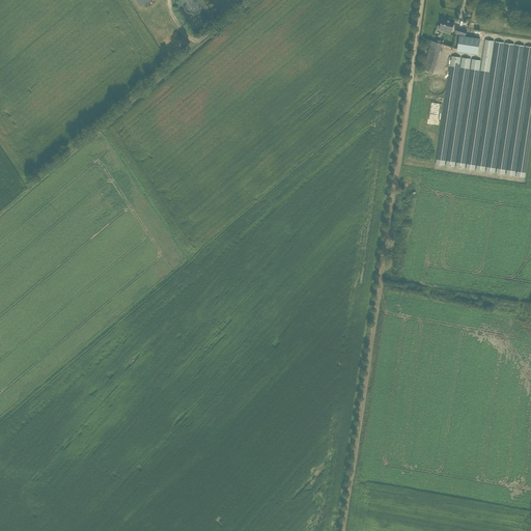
[(439,29),(451,32),(454,23),(442,19),(439,29)]
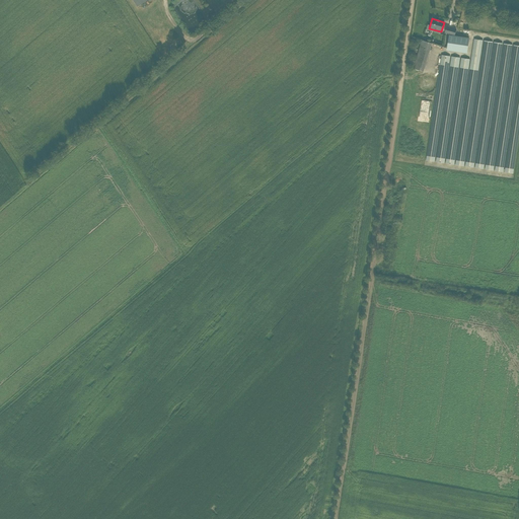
[(456,29),(450,27),(446,26),(445,32),(455,35),(456,29)]
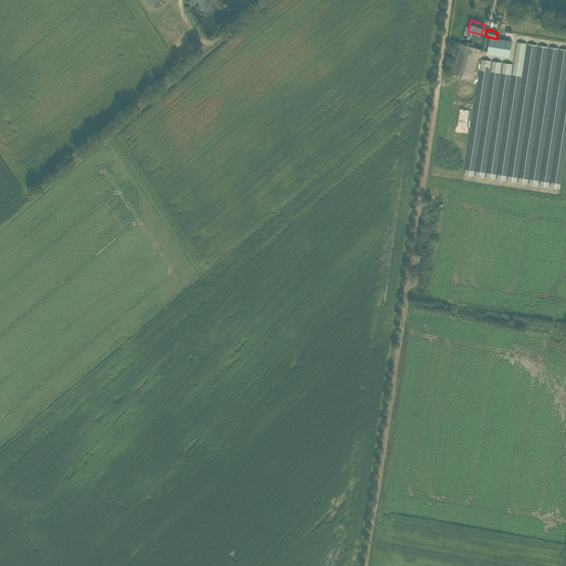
[(488,55),(510,59),(512,42),(490,39),(488,55)]
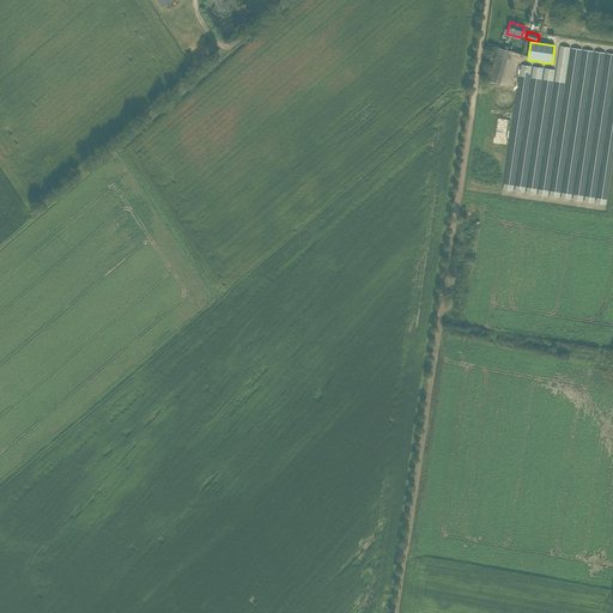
[(487,82),(501,85),(510,52),(498,48),(487,82)]
